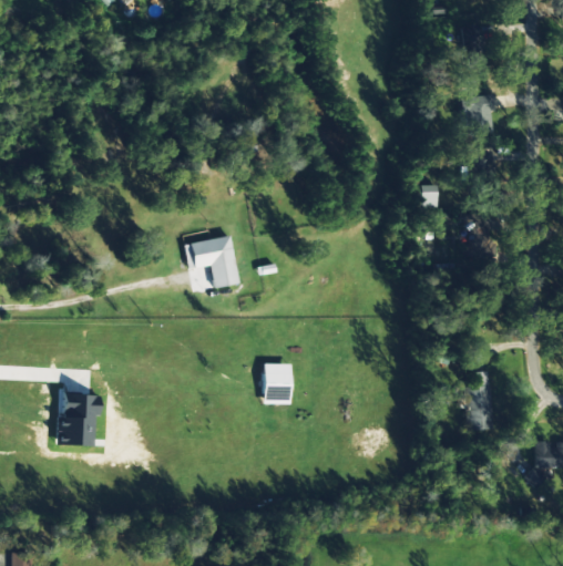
[(484,54),(489,54),(490,29),(464,28),(463,67),(484,68),(484,54)]
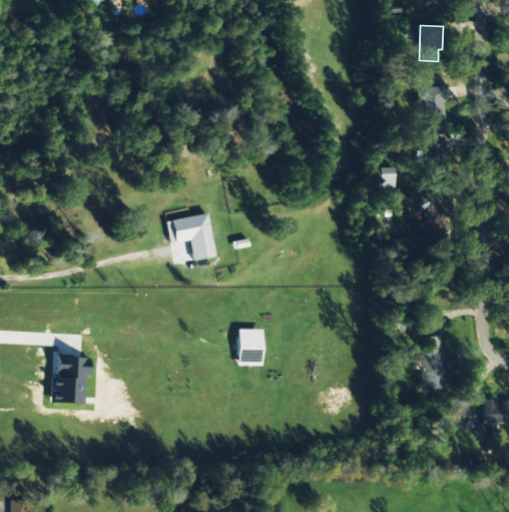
[(443,85),(419,89),(424,124),(449,120),(443,85)]
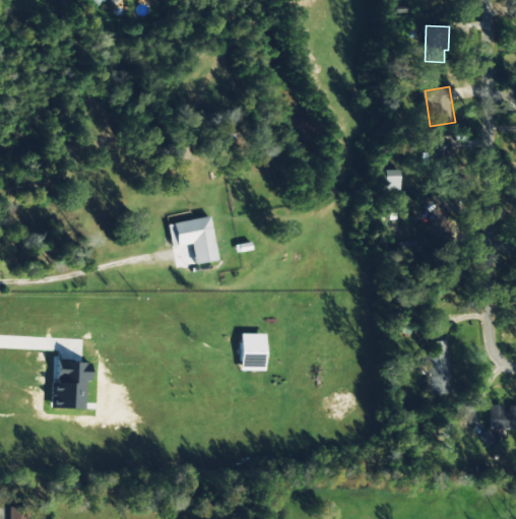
[(429,174),(450,174),(451,139),(430,139),(429,174)]
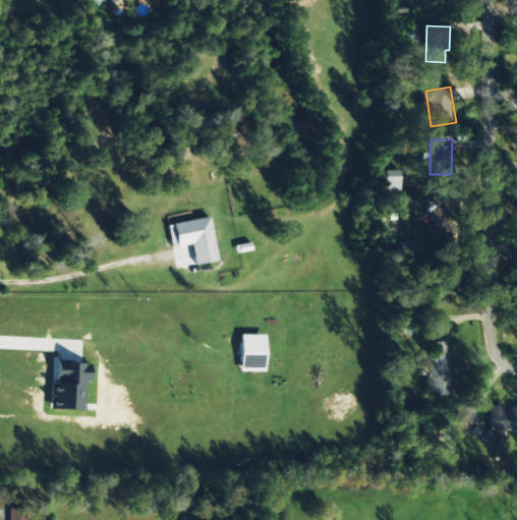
[(219,261),(212,217),(169,224),(173,247),(193,244),(196,265),(219,261)]
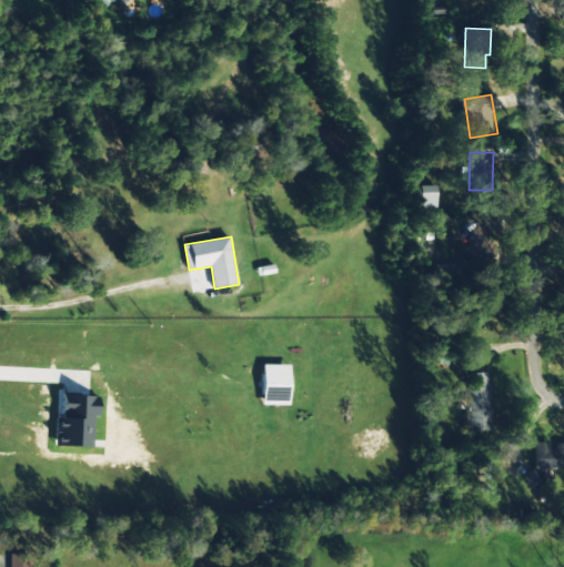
[(290,405),(291,365),(265,364),(264,404),(290,405)]
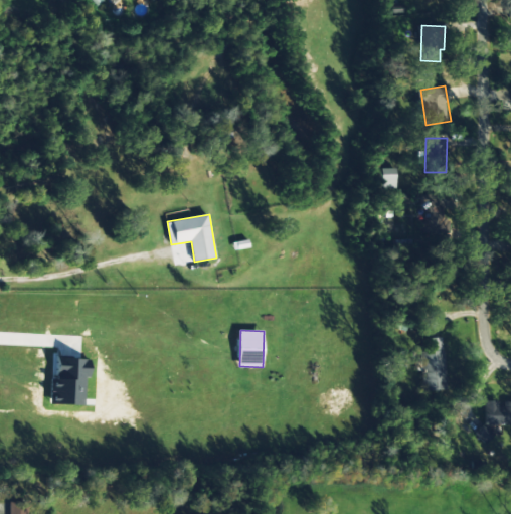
[(424,391),(447,390),(445,337),(430,338),(431,351),(422,351),(424,391)]
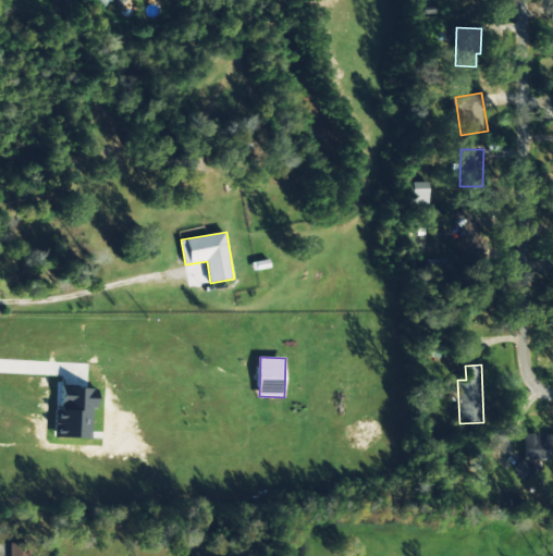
[(95,439),(97,388),(60,386),(59,437),(95,439)]
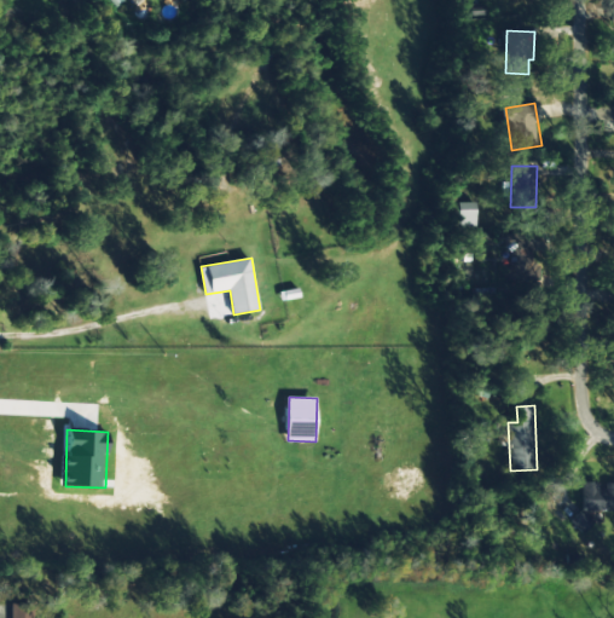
[(613,481),(603,483),(584,481),(584,510),(613,510),(613,481)]
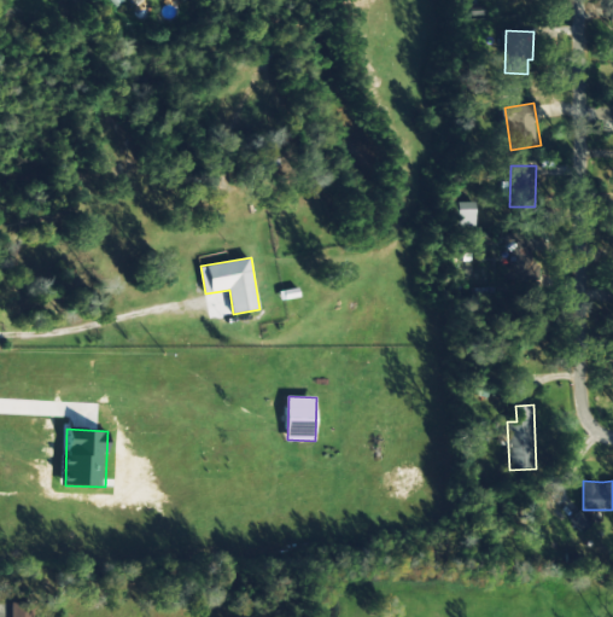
[(583,531),(595,521),(583,508),(572,519),(583,531)]
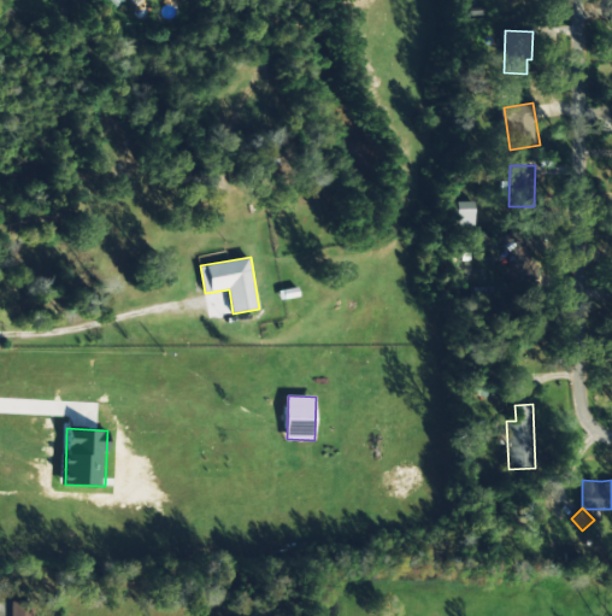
[(35,615),(35,602),(11,603),(11,615),(35,615)]
